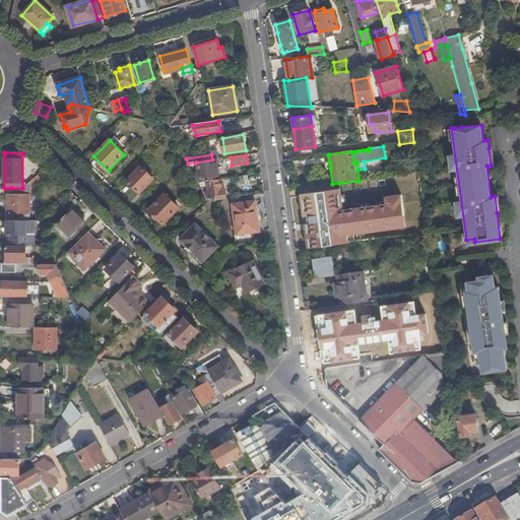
[(215,159),(212,159),(196,163),(198,173),(201,173),(201,175),(194,176),(198,183),(218,180),(215,159)]
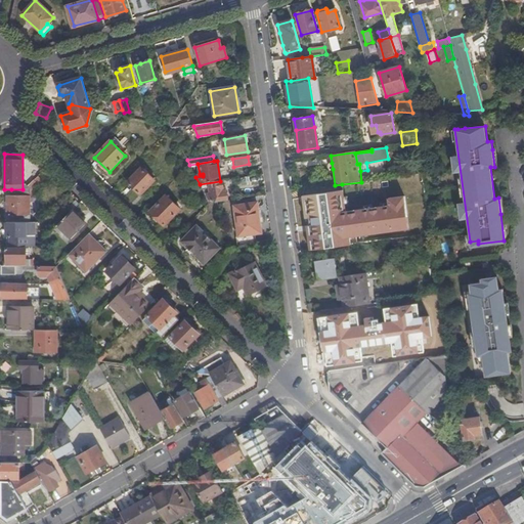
[(155,180),(142,168),(127,182),(140,195),(155,180)]
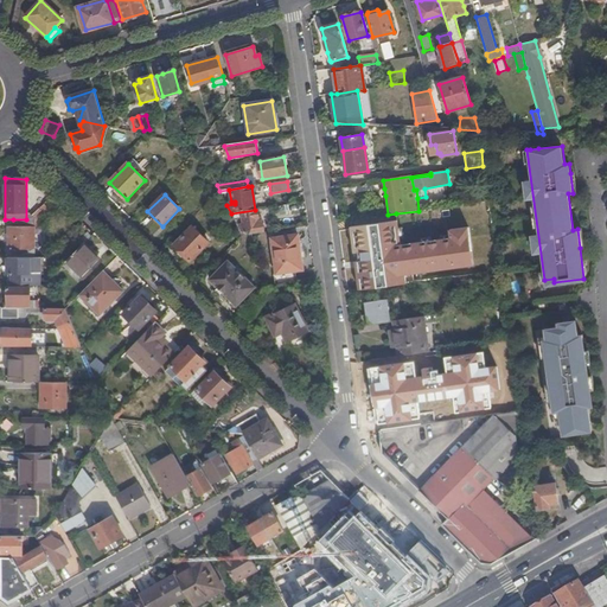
[(483,203),(473,203),(471,204),(472,216),(478,216),(479,224),(486,223),(483,203)]
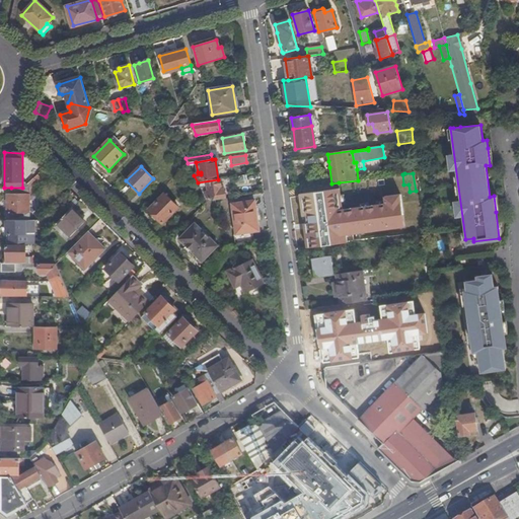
[(254,181),(254,175),(238,177),(238,183),(254,181)]
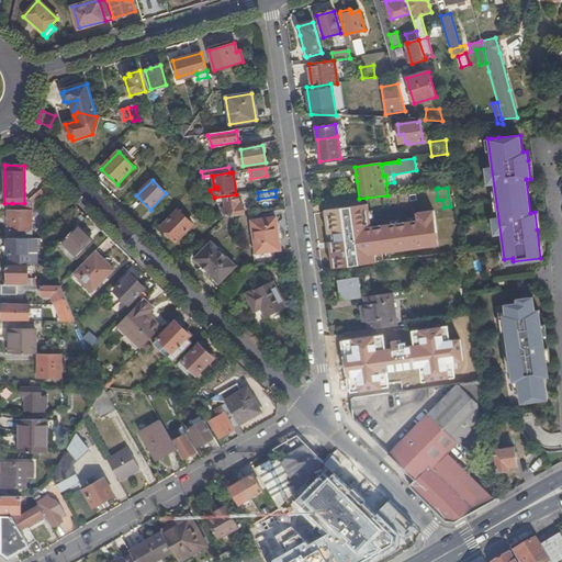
[(224,217),(233,216),(245,215),(243,205),(240,205),(238,193),(236,194),(214,198),(217,203),(221,203),(221,205),(225,205),(225,208),(220,208),(224,217)]
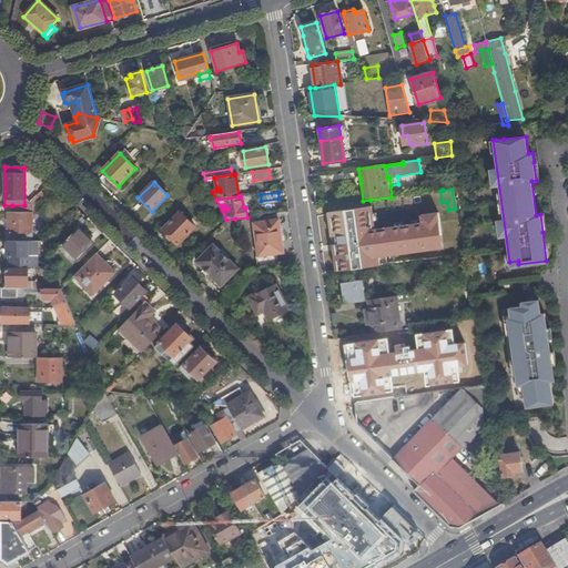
[(24,205),(12,205),(12,212),(8,212),(8,242),(32,241),(32,205),(27,205),(24,205)]
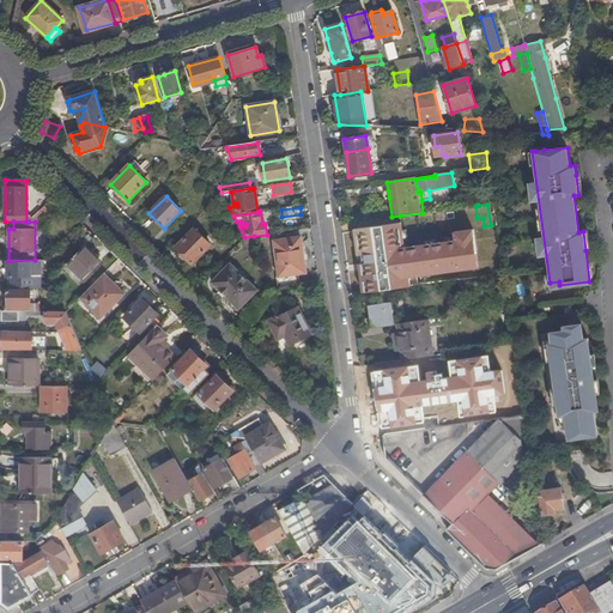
[(406,263),(401,224),(377,228),(383,267),(406,263)]
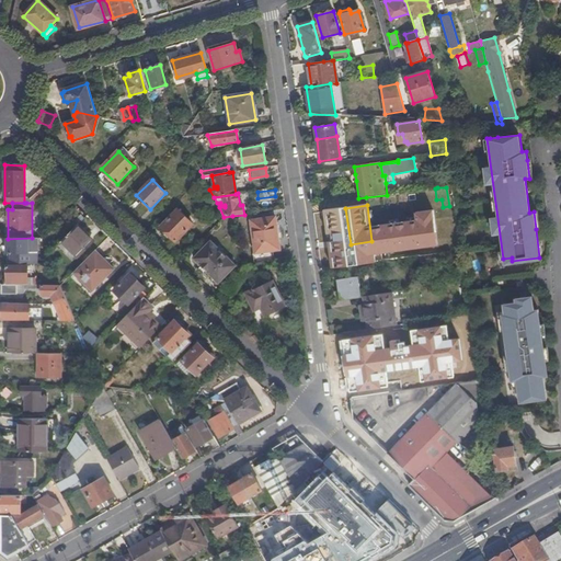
[(193,225),(178,209),(161,227),(175,242),(193,225)]
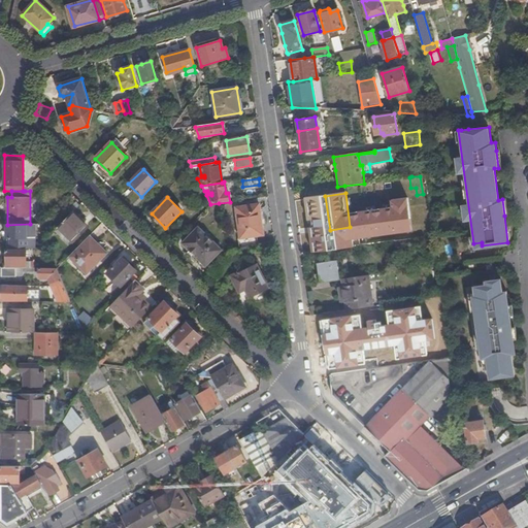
[(237,238),(238,248),(241,248),(258,245),(256,236),(263,235),(259,205),(235,208),(240,238),(237,238)]
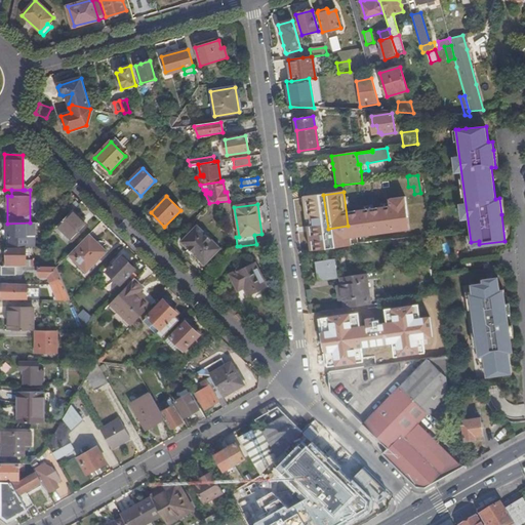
[(87,226),(73,210),(58,225),(73,239),(87,226)]
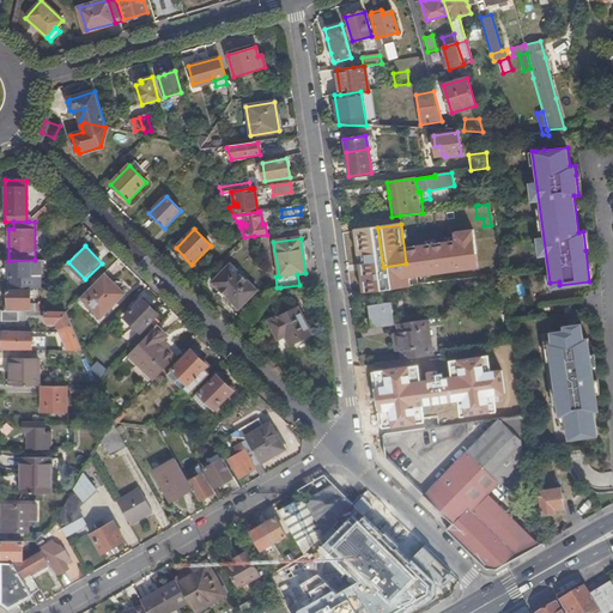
[(35,260),(8,261),(7,260),(7,277),(12,277),(12,289),(38,289),(38,260),(35,260)]
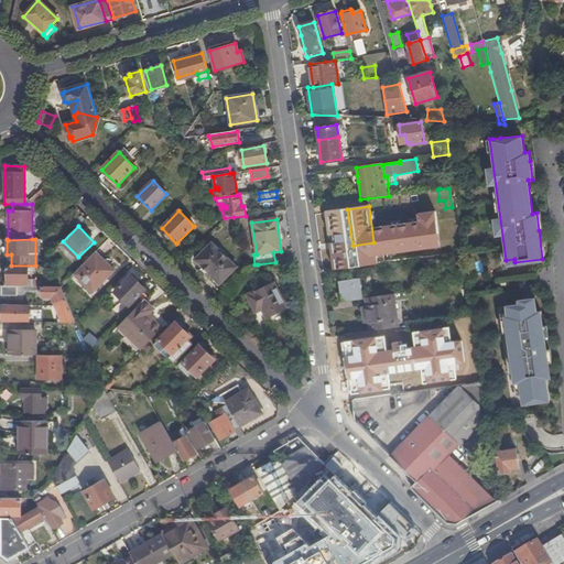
[(228,258),(212,242),(194,260),(210,275),(210,277),(219,285),(237,267),(228,258)]
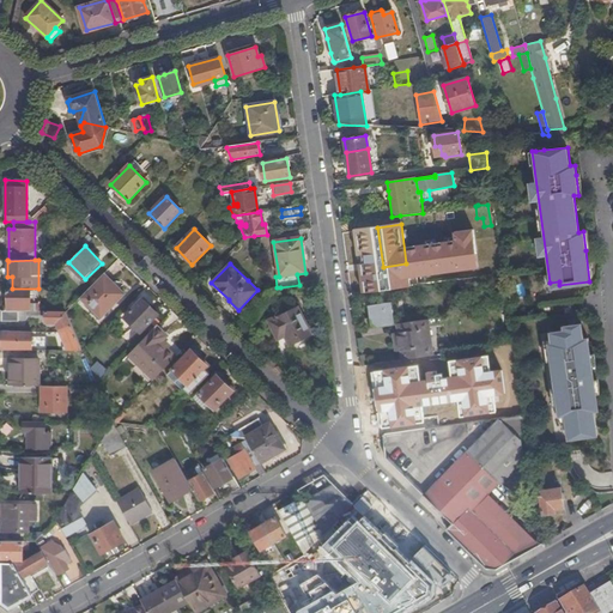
[(125,293),(103,274),(80,298),(101,319),(125,293)]
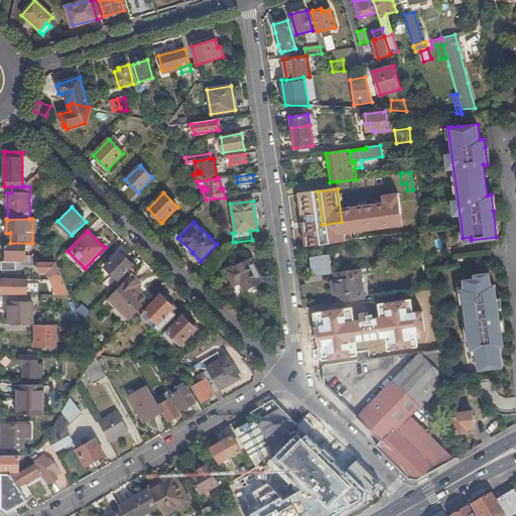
[(228,243),(229,250),(237,249),(236,242),(233,242),(228,243)]
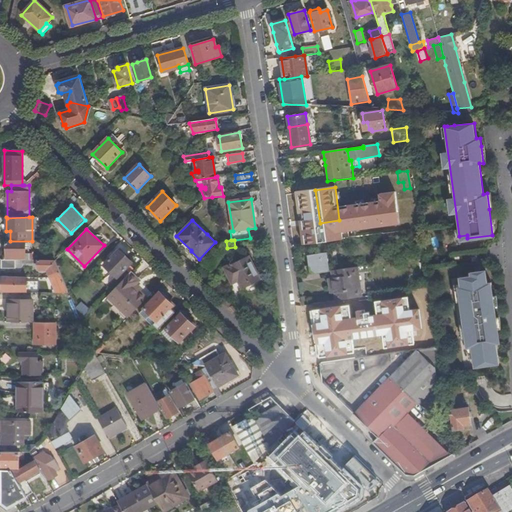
[(3,260),(15,260),(26,260),(33,260),(33,254),(24,254),(25,243),(6,243),(6,254),(3,254),(3,260)]
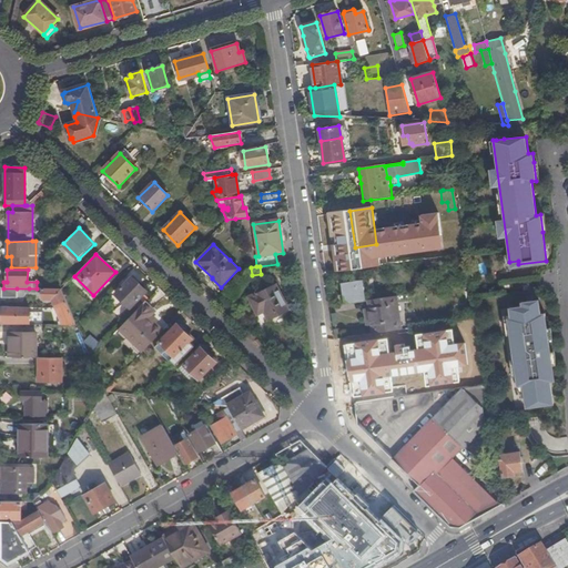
[(146,291),(132,276),(115,293),(130,308),(146,291)]
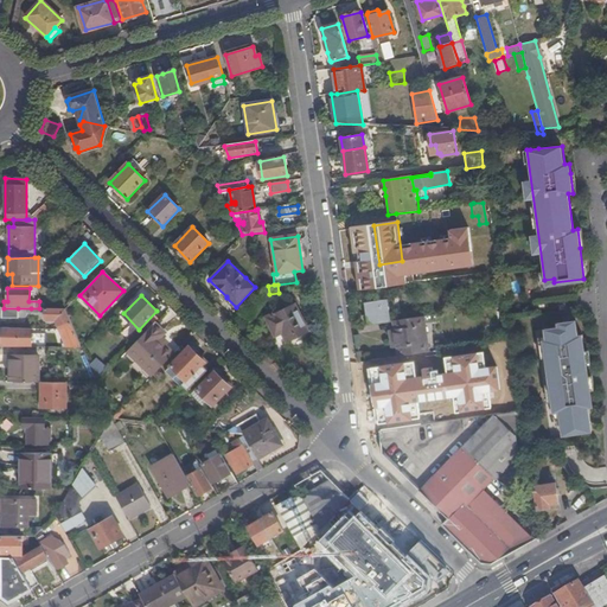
[(362,315),(363,326),(391,321),(388,300),(364,304),(366,314),(362,315)]
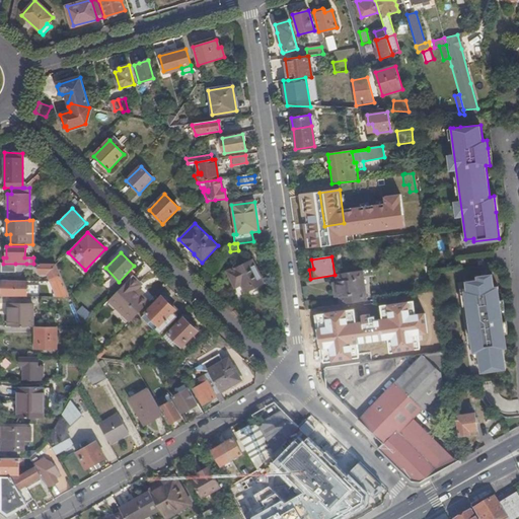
[(251,260),(227,272),(235,288),(240,286),(244,294),(264,285),(251,260)]
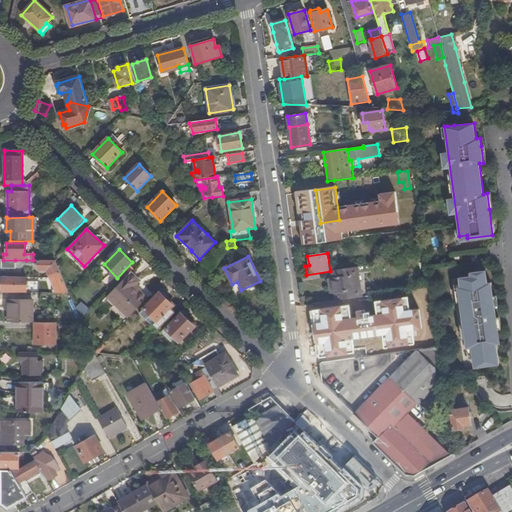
[(3,260),(1,260),(1,269),(15,269),(15,260),(3,260)]
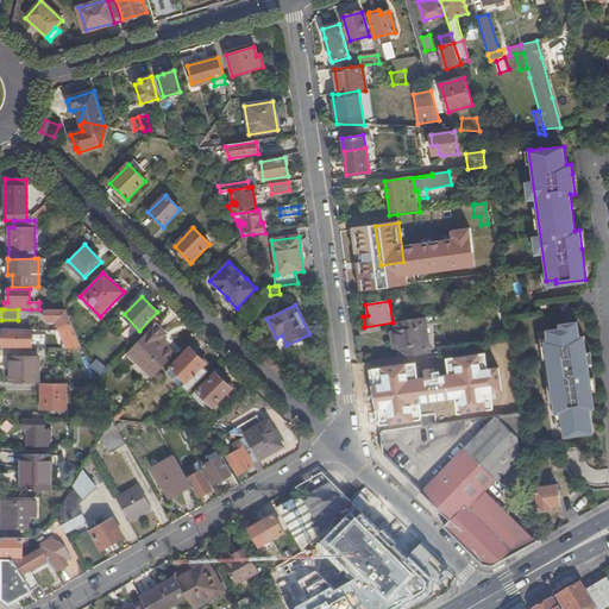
[(73,325),(67,309),(30,309),(30,313),(45,313),(45,320),(56,320),(61,330),(73,325)]
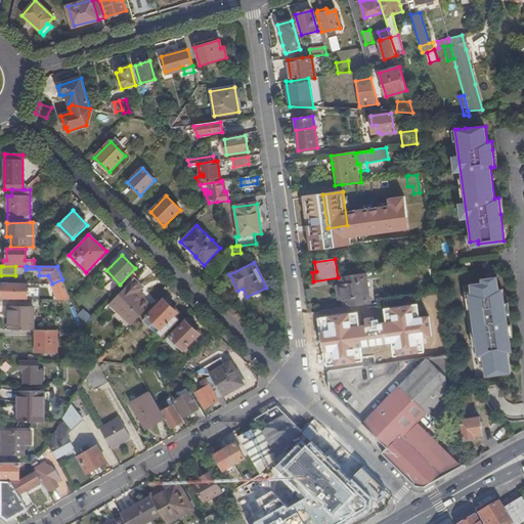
[(369,305),(365,274),(340,277),(341,285),(343,301),(344,308),(369,305)]
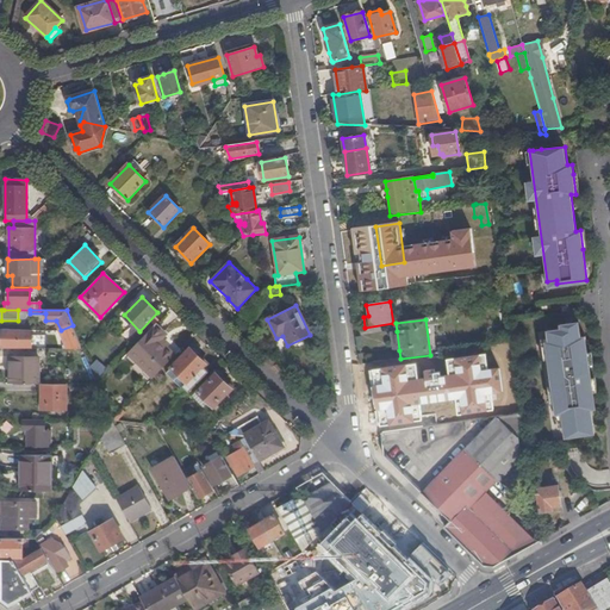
[(166,334),(155,324),(129,352),(154,377),(175,355),(167,348),(160,340),(162,337),(166,334)]
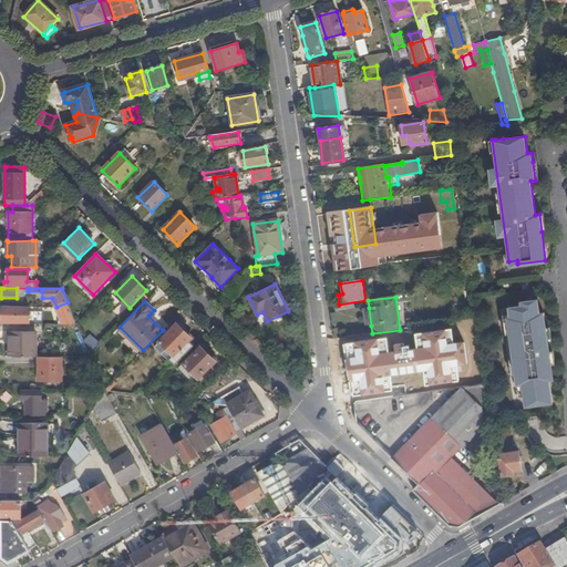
[(68,302),(57,307),(62,320),(59,320),(59,323),(76,323),(68,302)]
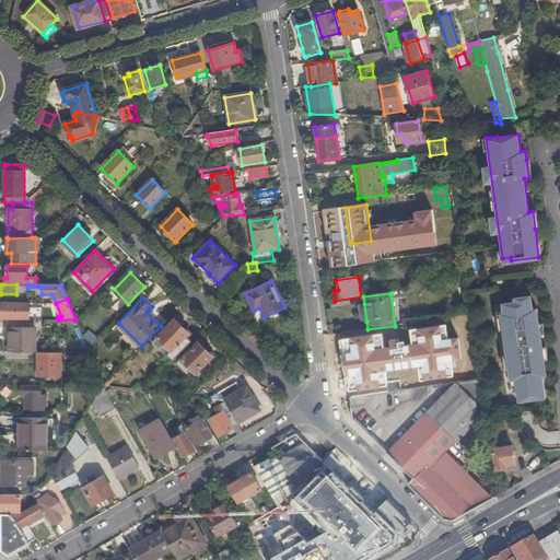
[(28,303),(1,302),(1,319),(28,319),(28,303)]
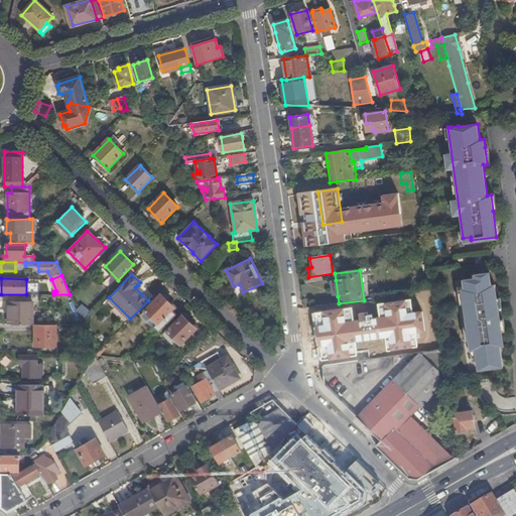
[(474,286),(462,288),(463,297),(461,297),(463,316),(467,339),(469,356),(471,364),(476,363),(478,384),(503,380),(500,360),(504,359),(502,346),(500,334),(499,324),(497,311),(495,297),(492,298),(489,280),(474,282),(474,286)]
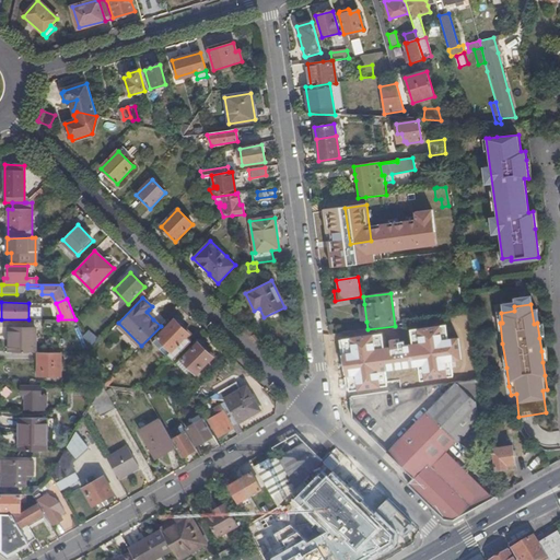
[(156,316),(149,310),(147,312),(153,319),(156,316)]
